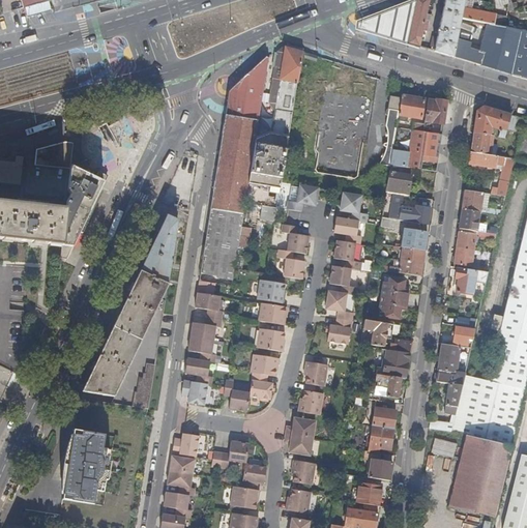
[(24,0),(26,7),(53,0),(0,0),(0,13),(4,12),(1,0),(24,0)]
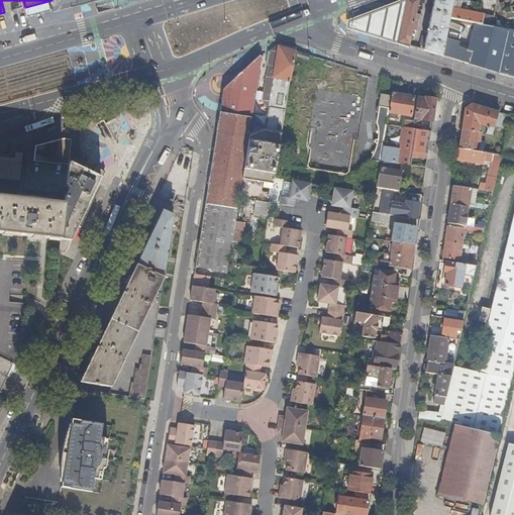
[(348,28),(412,43),(422,0),(398,0),(352,15),(348,28)]
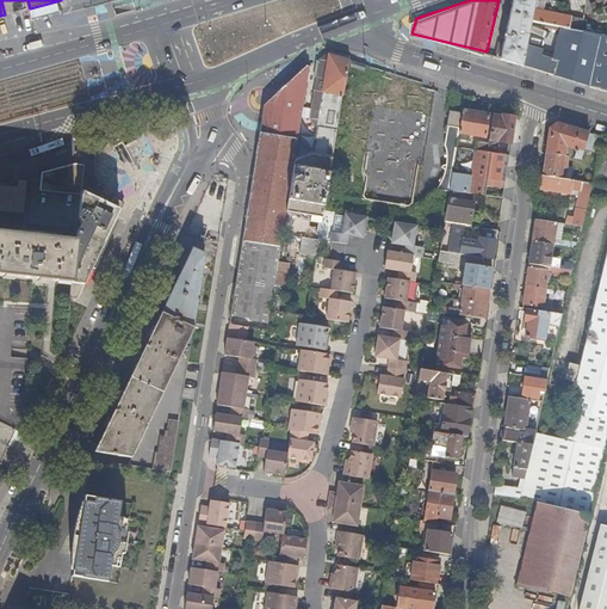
[(514,0),(502,57),(525,65),(527,51),(527,50),(533,20),(536,7),(537,0),(514,0)]
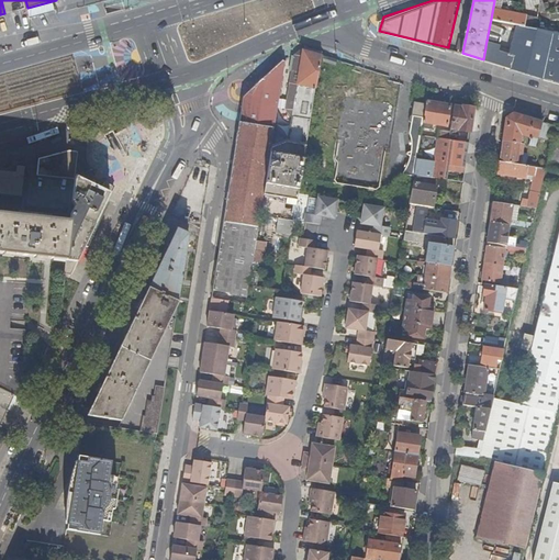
[(522,24),(538,28),(539,17),(527,14),(493,7),(491,19),(522,24)]
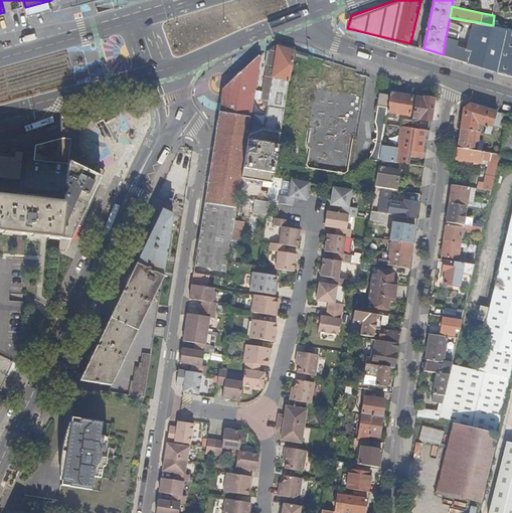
[(511,28),(493,25),(478,22),(476,32),(472,49),(469,62),(511,74),(511,28)]
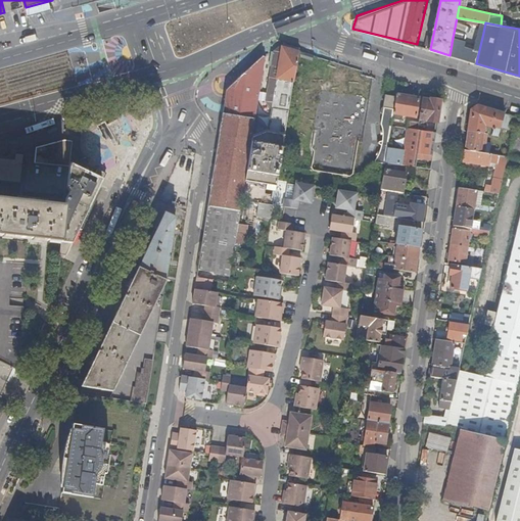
[(450,55),(476,63),(479,50),(464,47),(452,44),(450,55)]
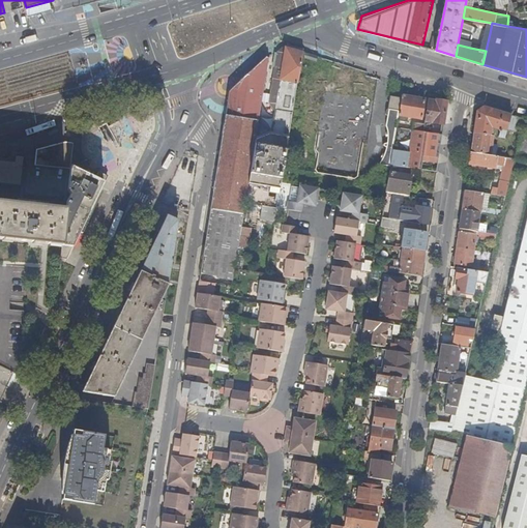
[(295,111),(304,51),(287,46),(281,49),(272,100),(276,107),(279,108),(273,132),(271,132),(258,135),(249,192),(270,195),(272,185),(282,187),(283,179),(291,136),(282,135),(285,109),(295,111)]
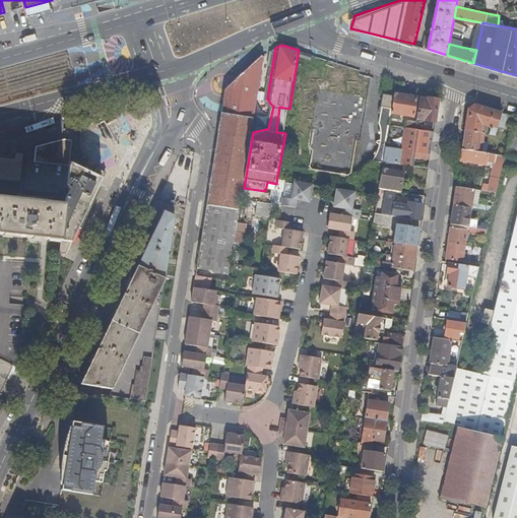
[(253,132),(266,53),(228,89),(214,171),(199,266),(217,269),(217,271),(230,273),(232,262),(234,249),(236,240),(239,221),(243,197),(244,188),(253,132)]
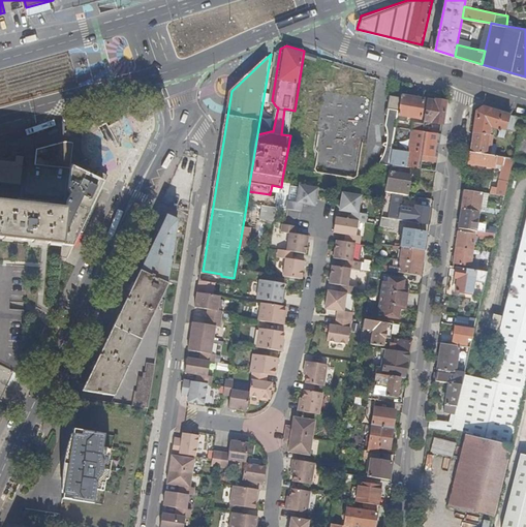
[(422,119),(425,97),(401,93),(399,99),(396,115),(407,117),(406,120),(410,121),(410,118),(422,119)]
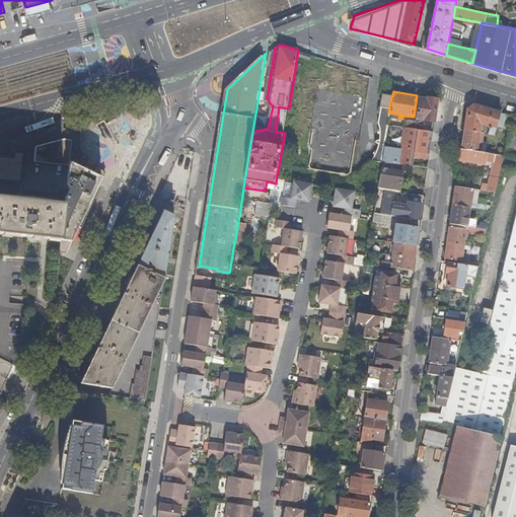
[(388,118),(388,113),(391,97),(385,93),(383,104),(381,104),(380,105),(380,108),(379,111),(381,112),(379,122),(381,130),(381,138),(376,140),(379,143),(377,152),(372,159),(381,161),(384,146),(387,123),(388,118)]
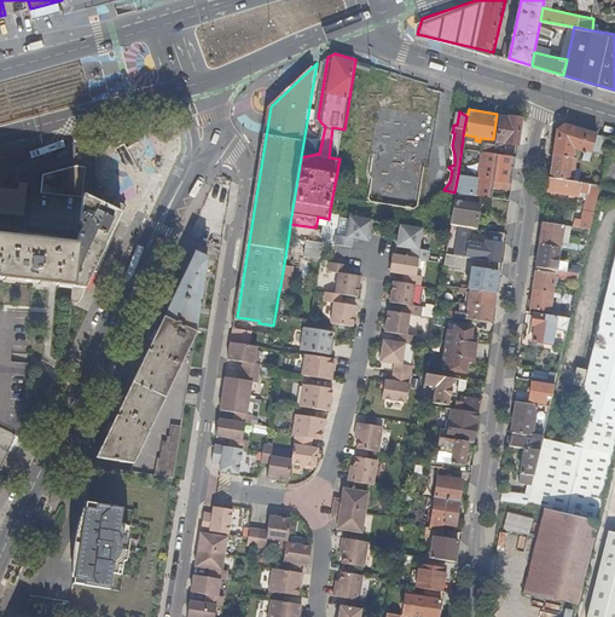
[(504,115),(499,114),(494,142),(517,145),(522,119),(508,116),(508,119),(503,119),(504,115)]
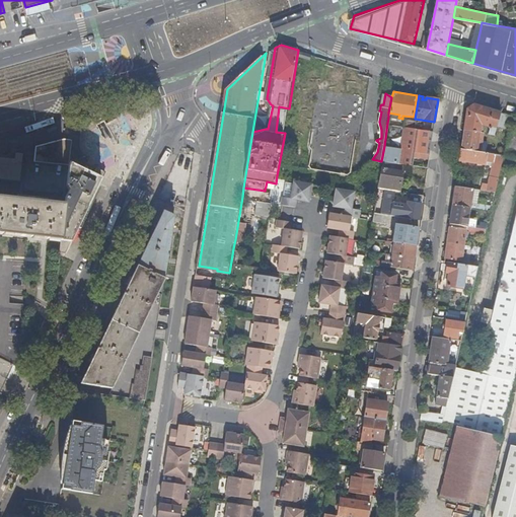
[(497,126),(501,112),(473,103),(466,107),(463,130),(480,133),(480,131),(481,128),(484,128),(484,125),(489,127),(488,134),(494,135),(497,126)]
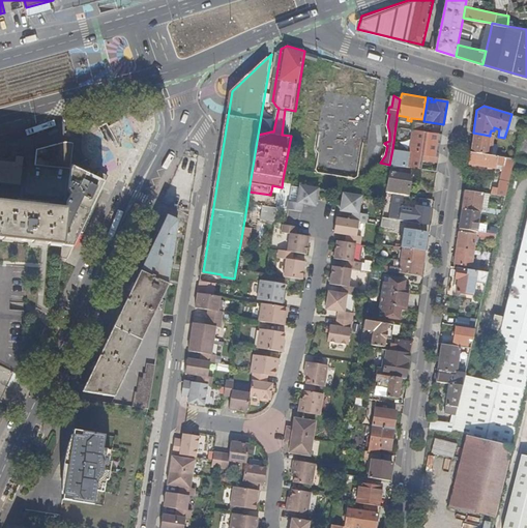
[(291,136),(295,111),(285,109),(282,135),(291,136)]
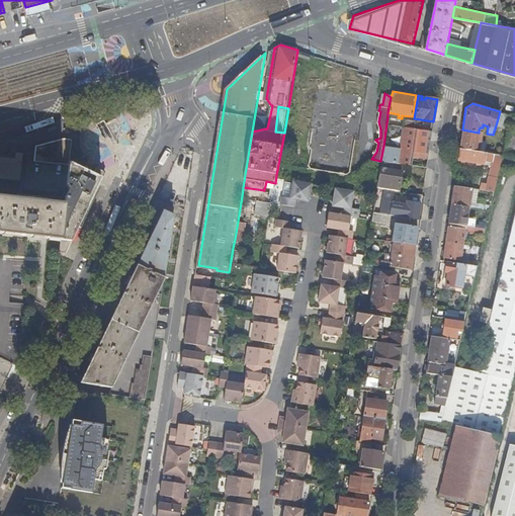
[(402,125),(413,127),(414,120),(403,118),(402,125)]
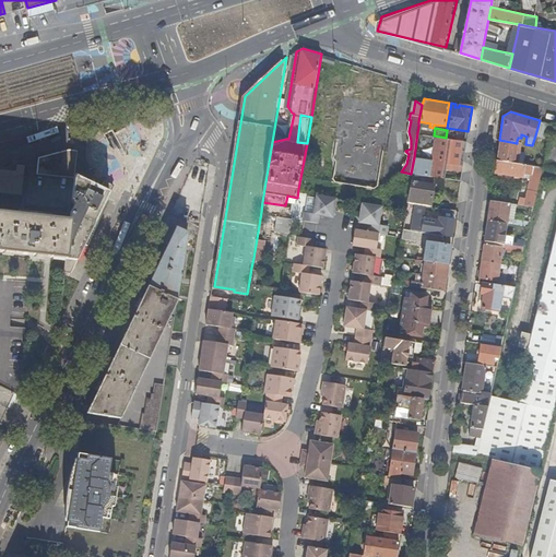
[(74,132),(52,138),(55,142),(75,137),(74,132)]
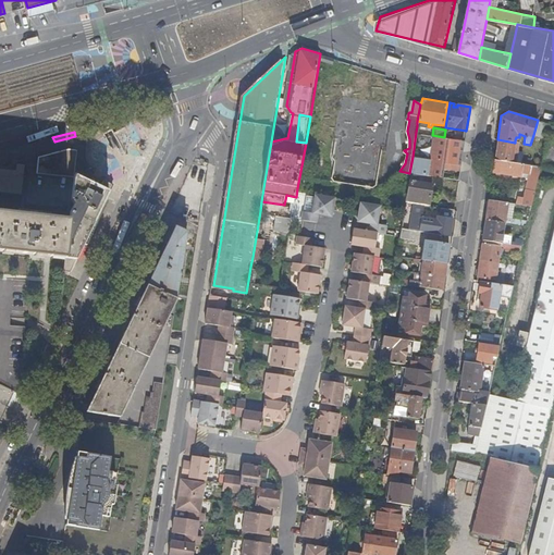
[(429,176),(458,181),(465,140),(444,137),(432,135),(429,159),(413,157),(409,173),(429,176)]
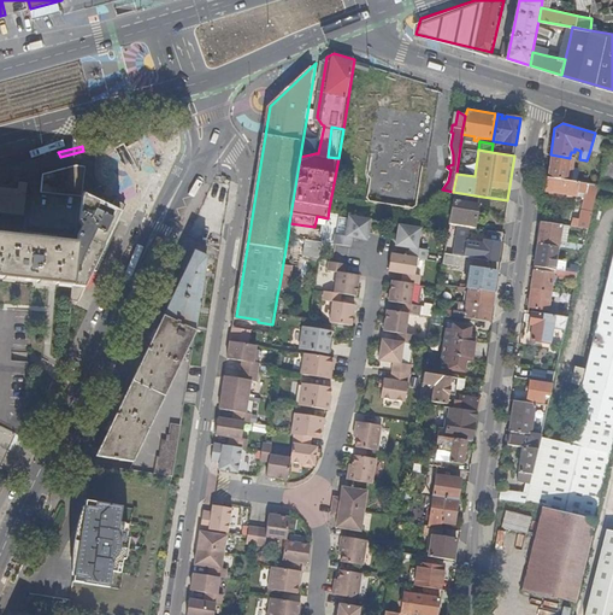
[(596,185),(594,199),(609,201),(612,192),(612,154),(605,153),(600,176),(596,185)]
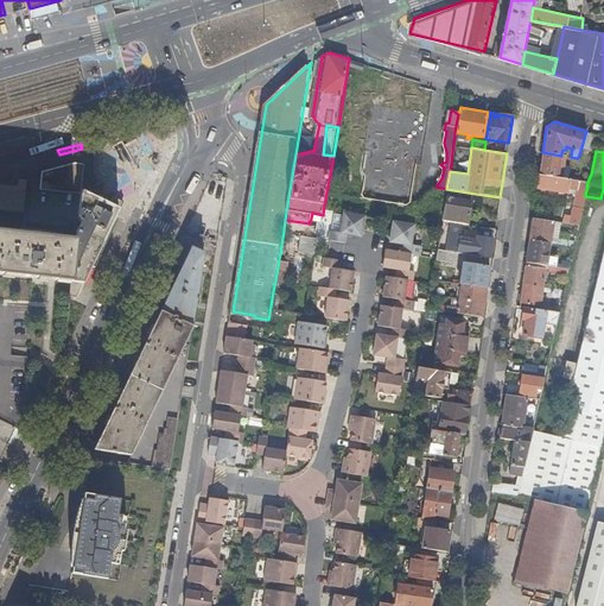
[(539,174),(561,178),(564,164),(560,164),(561,156),(542,152),(539,174)]
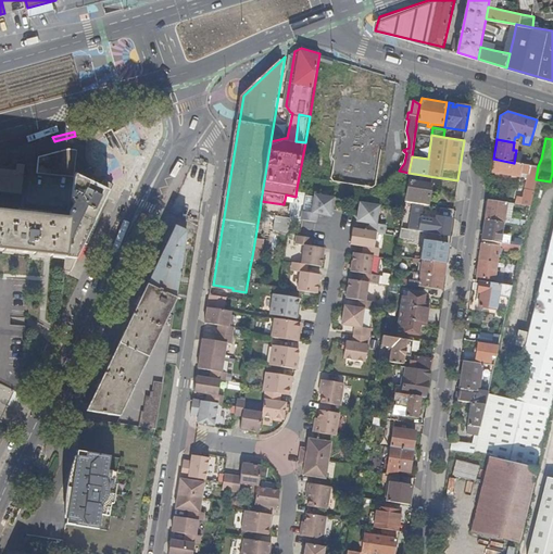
[(71,148),(41,155),(39,172),(76,175),(77,167),(79,148),(71,148)]
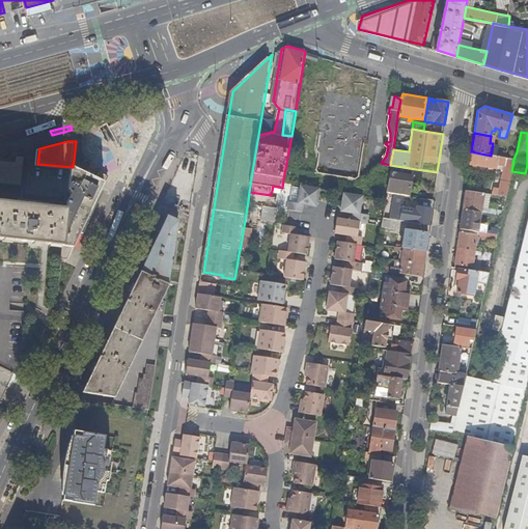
[(513,159),(517,151),(507,149),(504,158),(513,159)]
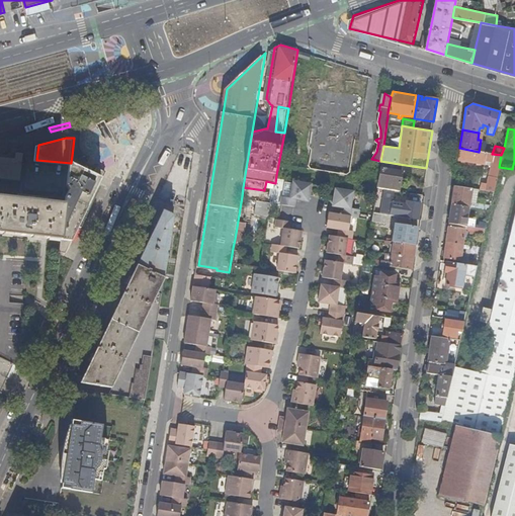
[(499,167),(501,155),(492,154),(479,152),(459,148),(457,160),(483,165),(484,161),(487,161),(487,159),(493,160),(492,162),(492,166),(490,172),(489,172),(486,183),(481,182),(480,189),(495,191),(499,167)]
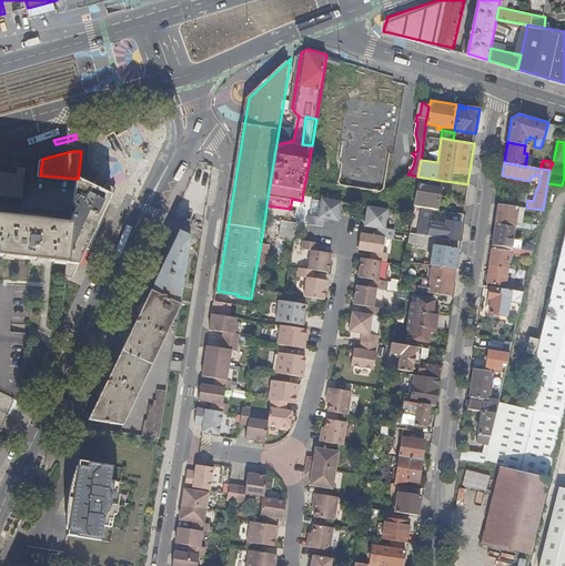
[(89,172),(99,178),(102,169),(93,164),(89,172)]
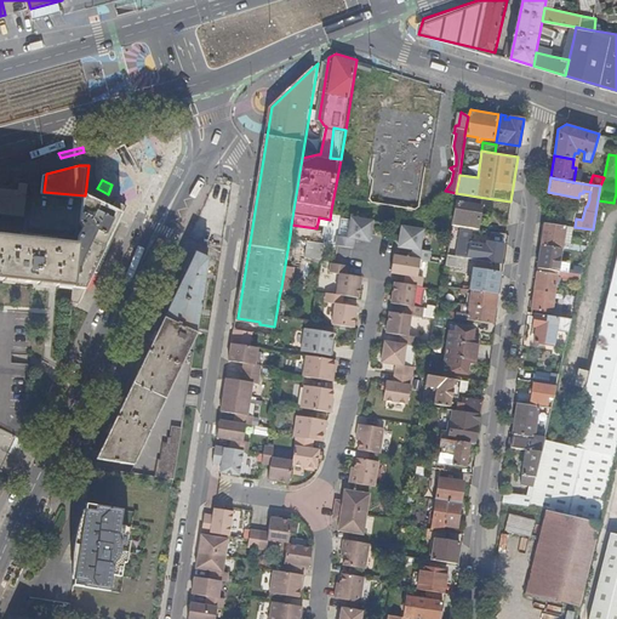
[(0,214),(27,216),(30,181),(20,181),(20,188),(3,187),(0,186),(0,214)]
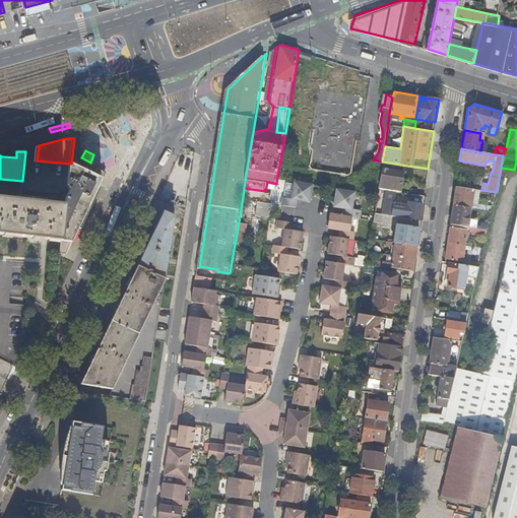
[(105,175),(107,171),(99,167),(97,173),(79,164),(81,159),(72,156),(71,164),(63,239),(62,252),(69,252),(74,240),(105,175)]
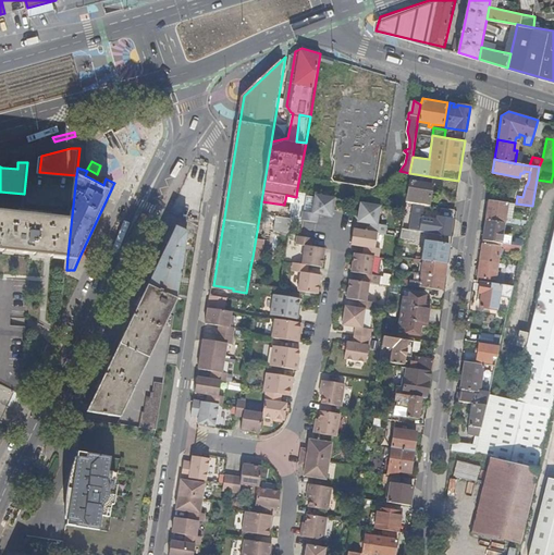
[(430,183),(429,176),(409,173),(404,201),(417,202),(426,205),(429,206),(433,183),(430,183)]
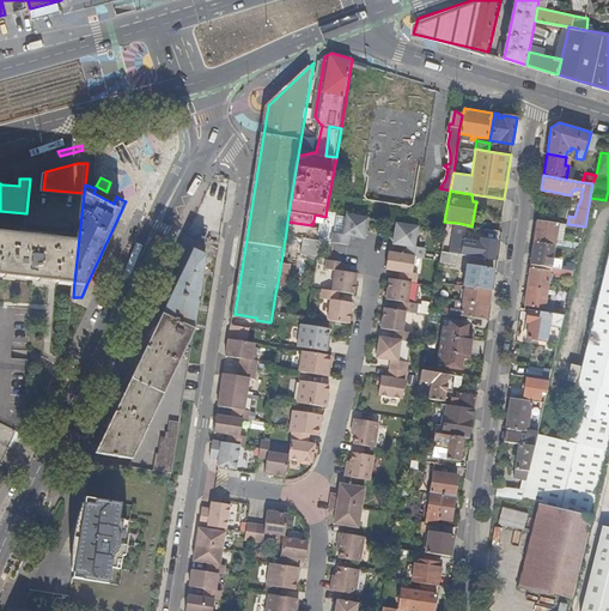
[(342,234),(349,235),(364,239),(365,230),(369,217),(346,212),(342,234)]
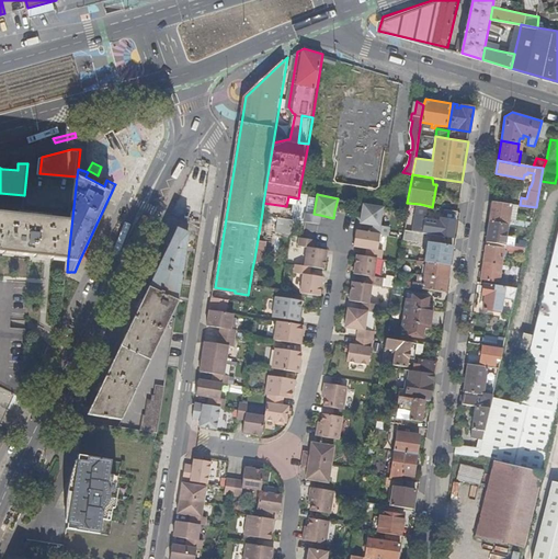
[(509,218),(511,204),(492,201),(489,221),(508,224),(509,218)]
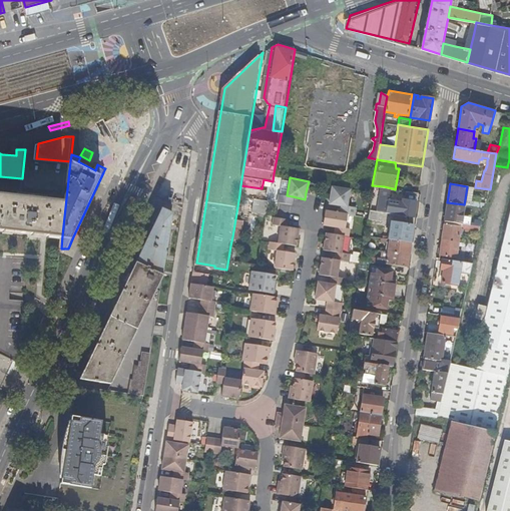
[(347,207),(350,188),(330,185),(328,198),(327,204),(341,206),(347,207)]
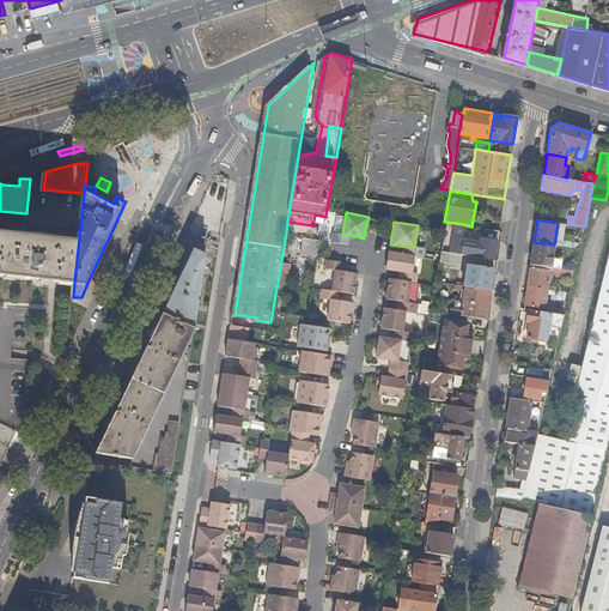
[(468,225),(458,223),(454,252),(497,259),(499,240),(479,236),(477,243),(466,241),(468,225)]
